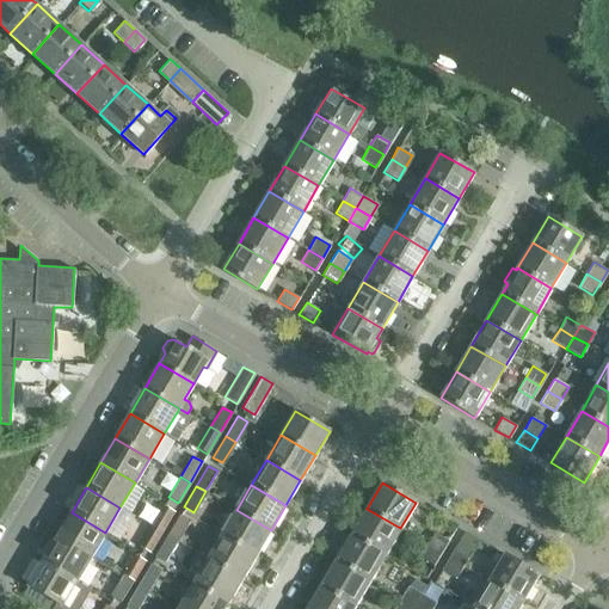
[(164,505),(152,526),(160,531),(173,511),(164,505)]
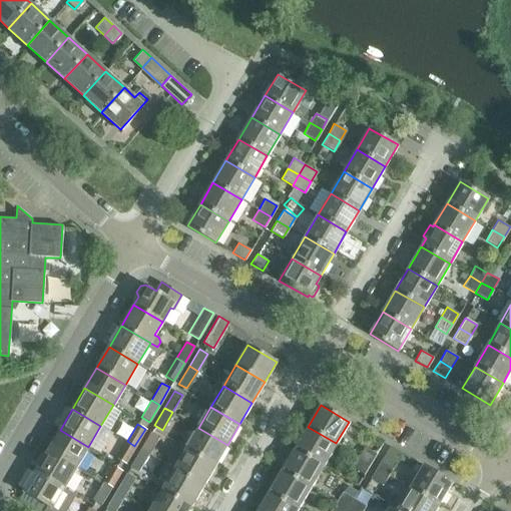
[(308,427),(295,448),(324,465),(336,443),(308,427)]
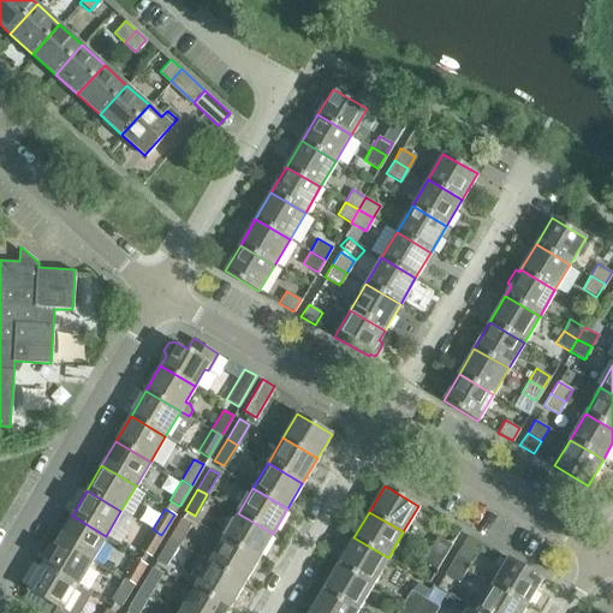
[(238,513),(224,537),(259,558),(273,534),(238,513)]
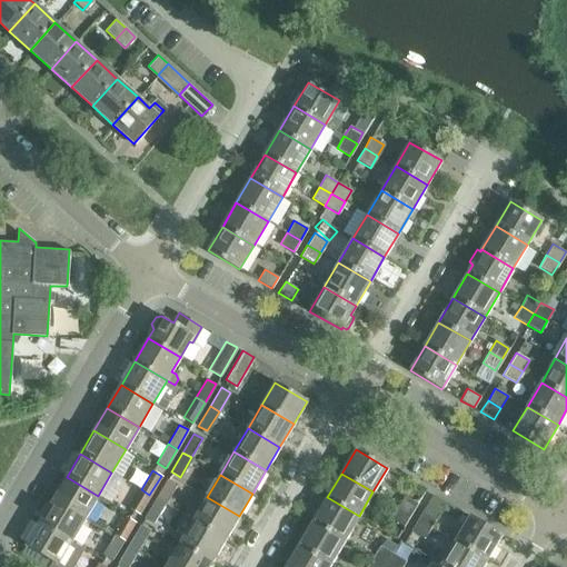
[(67,477),(52,500),(85,519),(98,496),(67,477)]
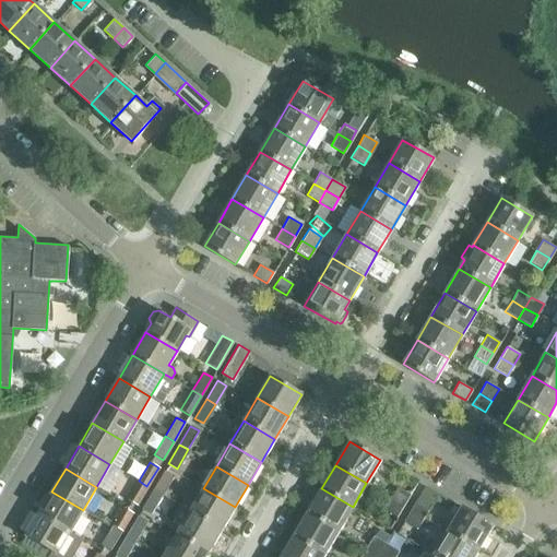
[(164,471),(153,489),(162,495),(173,476),(164,471)]
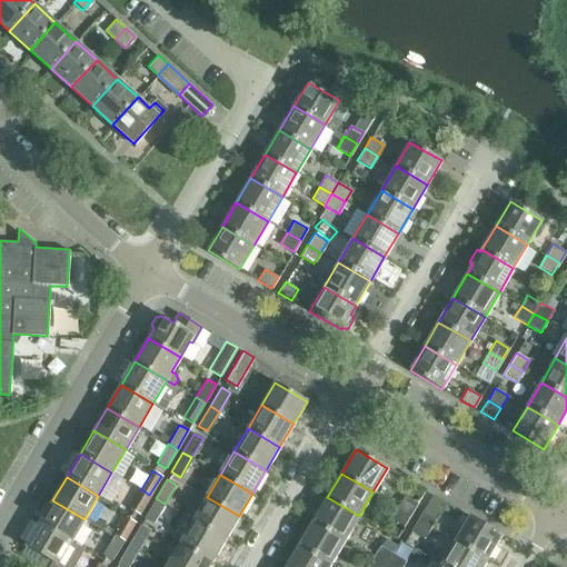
[(149,495),(141,489),(129,509),(138,514),(149,495)]
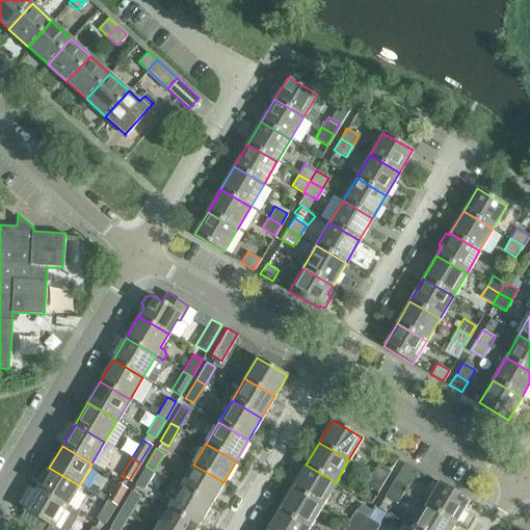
[(377,464),(371,473),(383,480),(390,471),(377,464)]
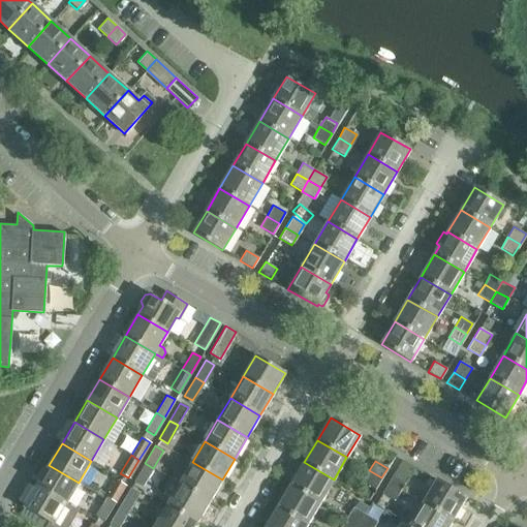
[(192,462),(180,484),(209,501),(222,479),(192,462)]
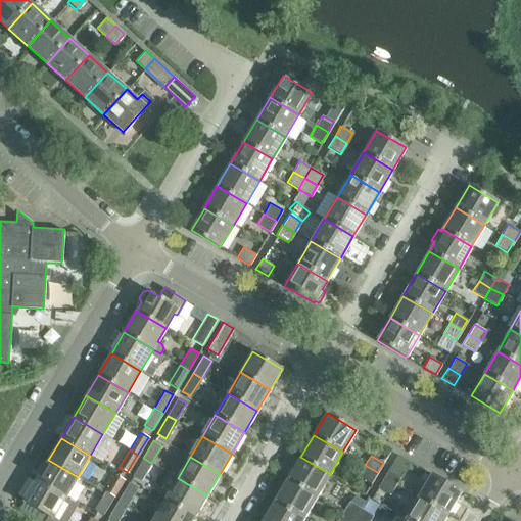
[(300,457),(288,479),(317,496),(330,474),(300,457)]
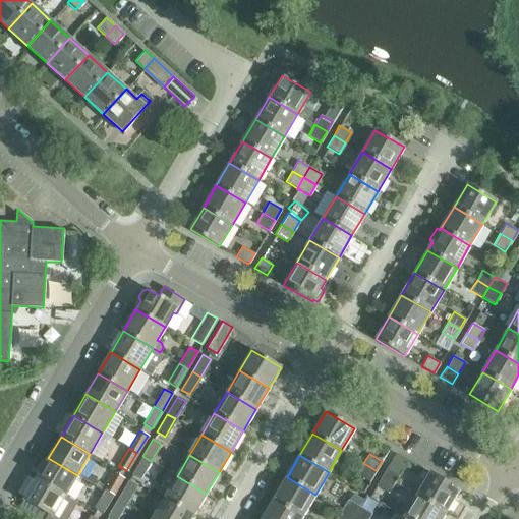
[(151,461),(142,456),(131,473),(139,478),(151,461)]
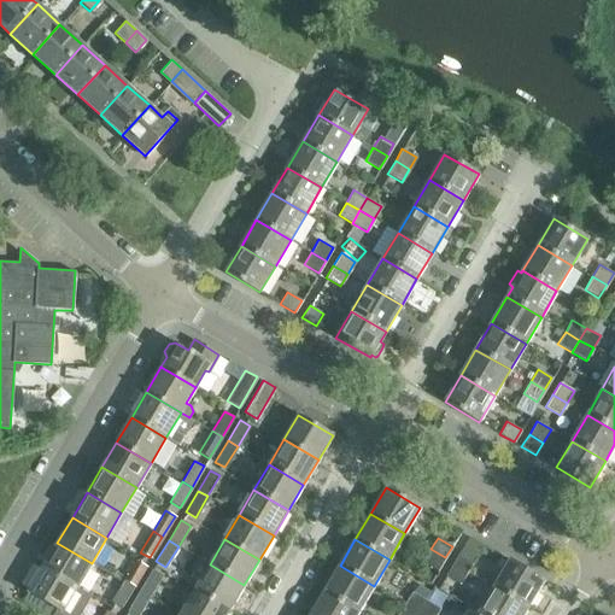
[(57,543),(42,567),(77,587),(92,563),(57,543)]
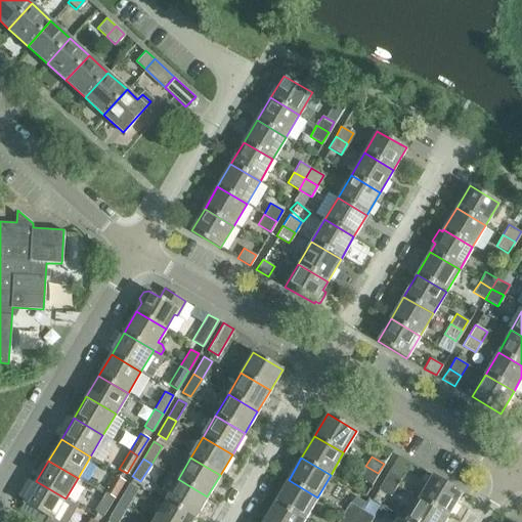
[(378,473),(365,466),(359,477),(372,484),(378,473)]
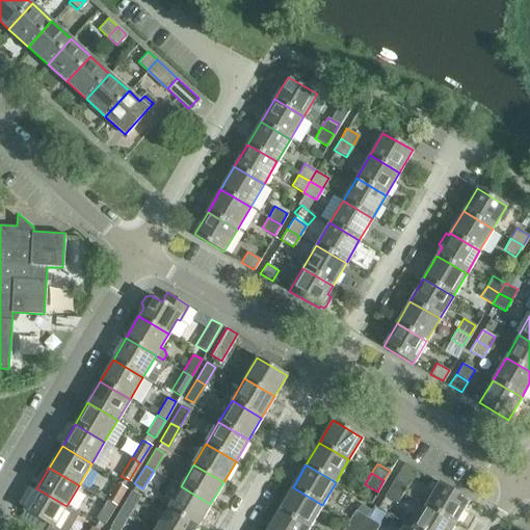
[(396,474),(391,484),(403,492),(408,481),(396,474)]
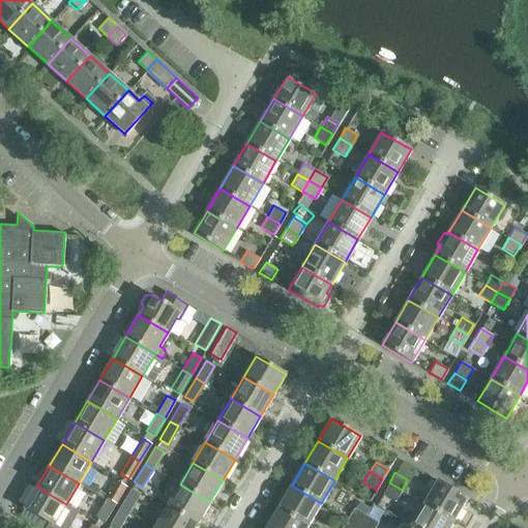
[(437,480),(423,503),(453,521),(467,498),(437,480)]
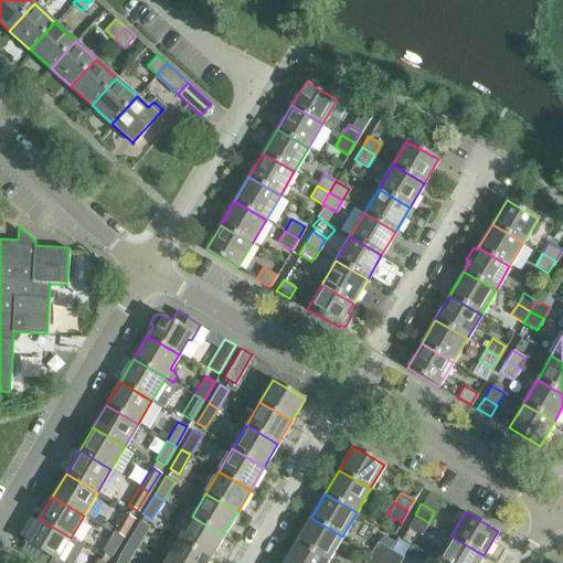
[(124,513),(113,532),(121,538),(133,518),(124,513)]
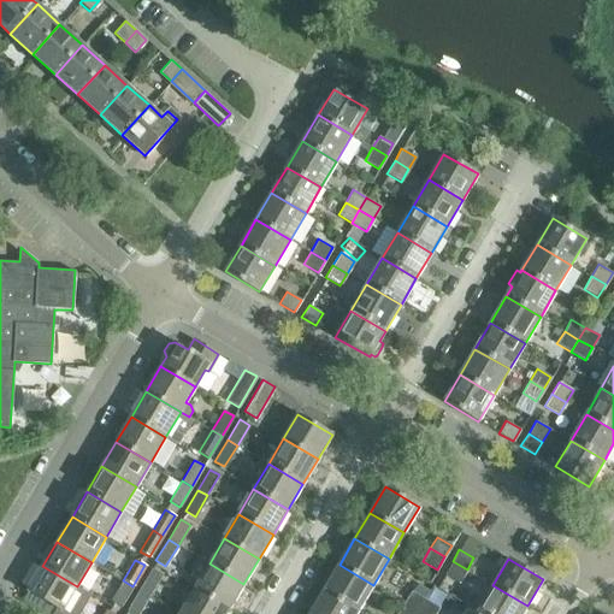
[(467,570),(453,561),(444,574),(459,583),(467,570)]
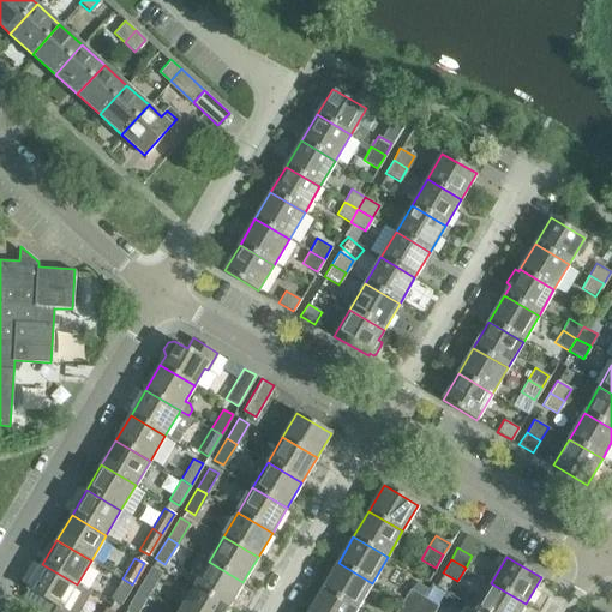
[(209,562),(193,587),(228,607),(243,582),(209,562)]
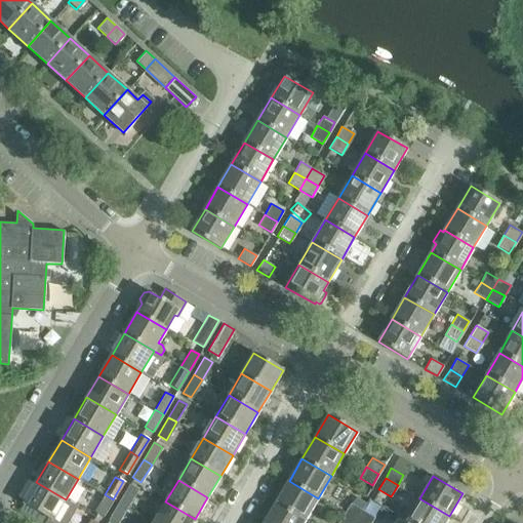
[(289,481),(276,504),(305,520),(318,498),(289,481)]
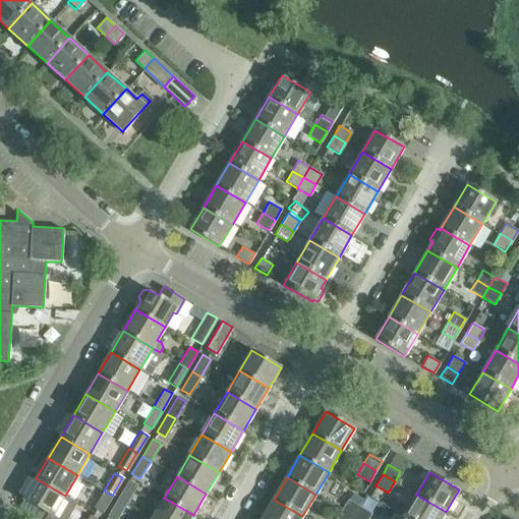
[(65,496),(36,478),(23,500),(52,517),(65,496)]
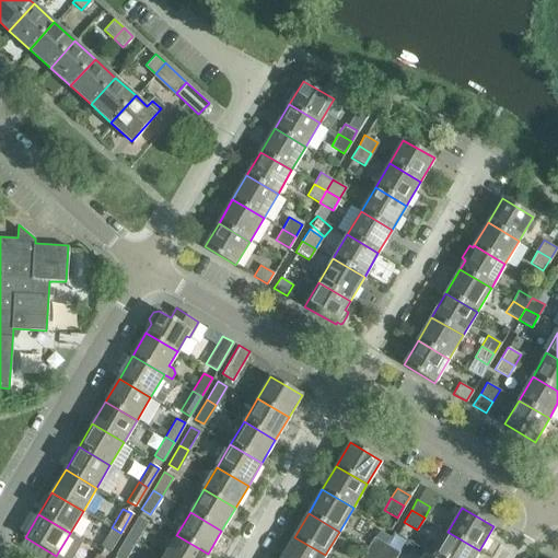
[(138,516),(126,536),(135,541),(146,522),(138,516)]
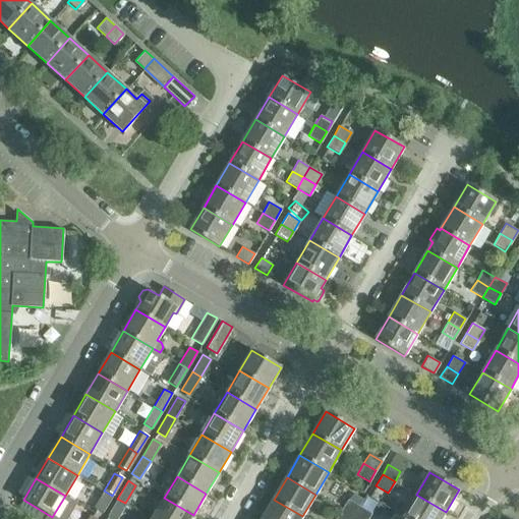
[(112,496),(104,491),(94,508),(102,513),(112,496)]
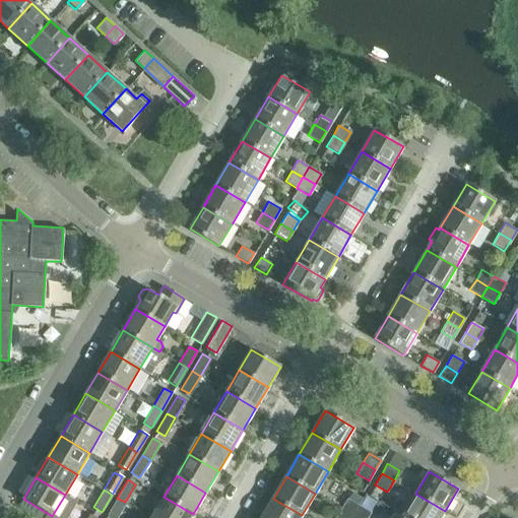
[(415,494),(403,516),(406,517),(440,517),(445,511),(415,494)]
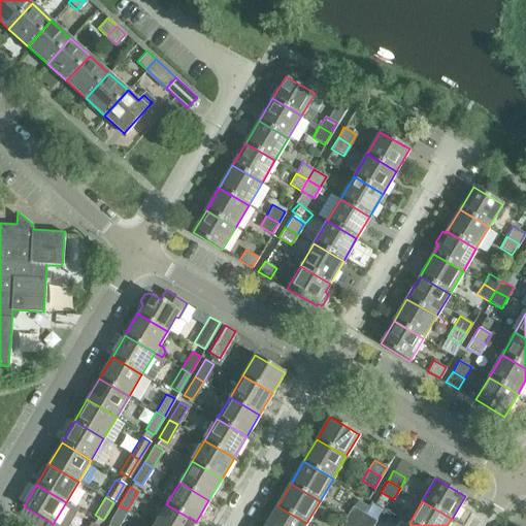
[(166,504),(154,525),(193,525),(196,522),(166,504)]
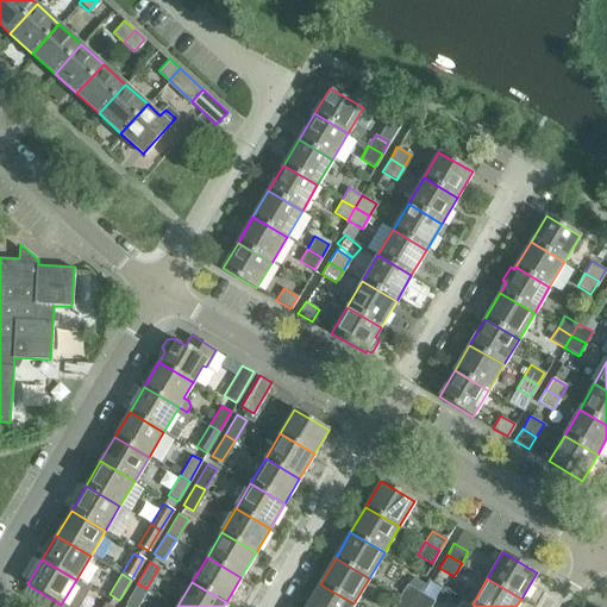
[(135,606),(146,588),(137,583),(125,604),(131,606),(135,606)]
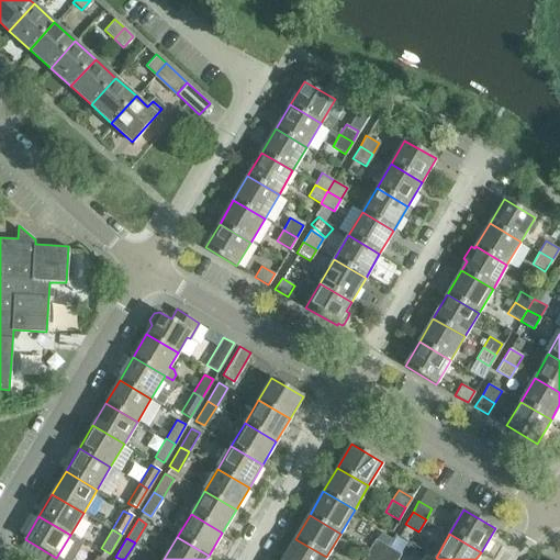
[(20,548),(41,559),(55,559),(56,558),(25,539),(20,548)]
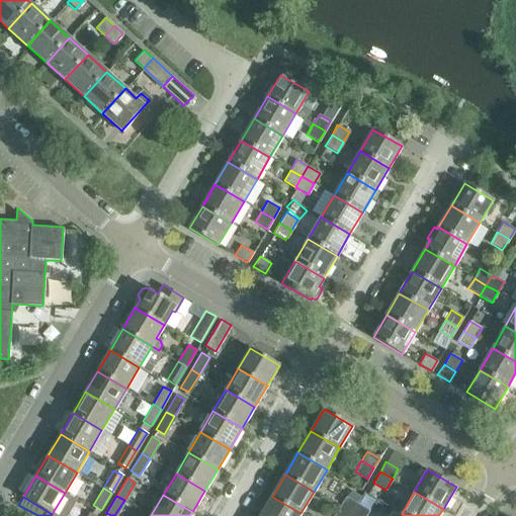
[(272,497),(260,515),(298,515),(301,513),(272,497)]
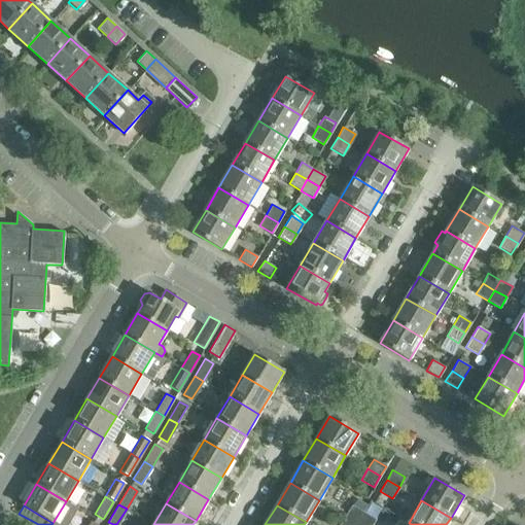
[(351,505),(345,516),(357,522),(363,512),(351,505)]
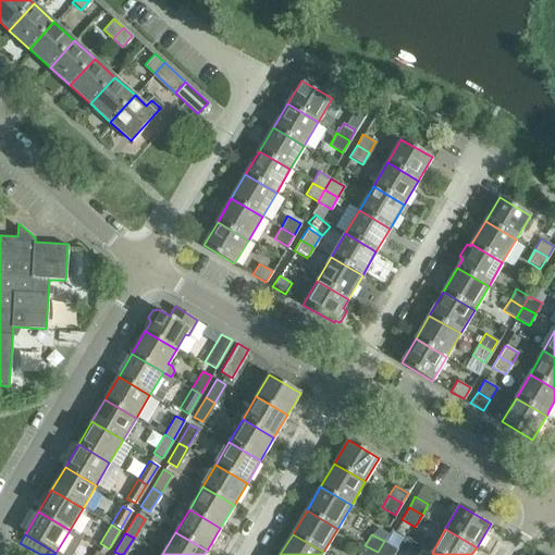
[(384,541),(378,552),(381,554),(392,554),(396,549),(384,541)]
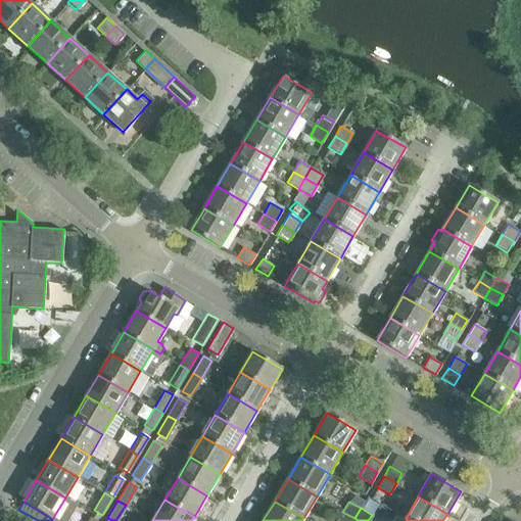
[(336,520),(352,520),(354,518),(342,512),(336,520)]
